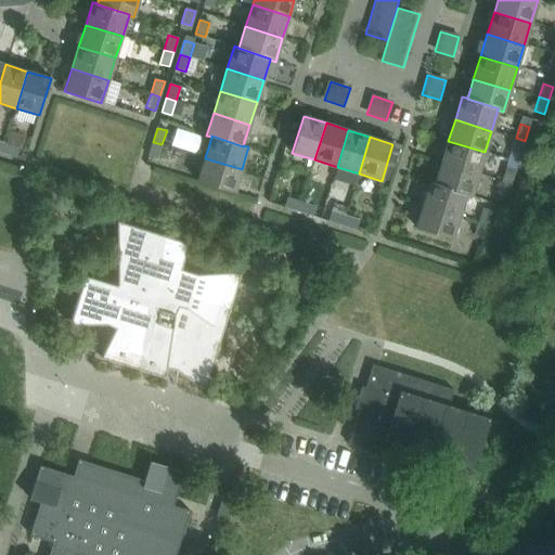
[(520,155),(525,141),(516,138),(511,152),(520,155)]
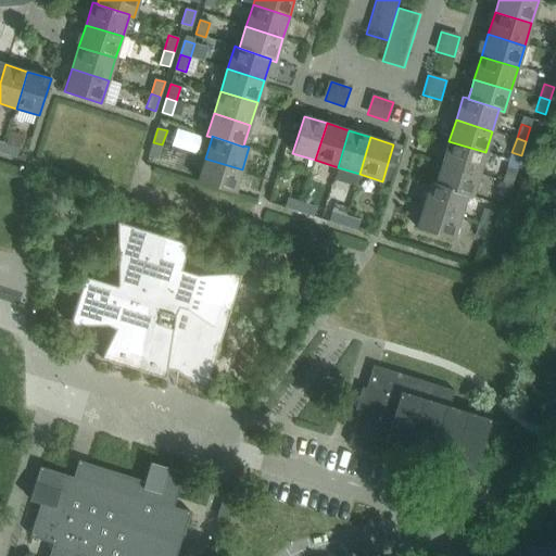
[(479,174),(485,152),(449,141),(442,162),(479,174)]
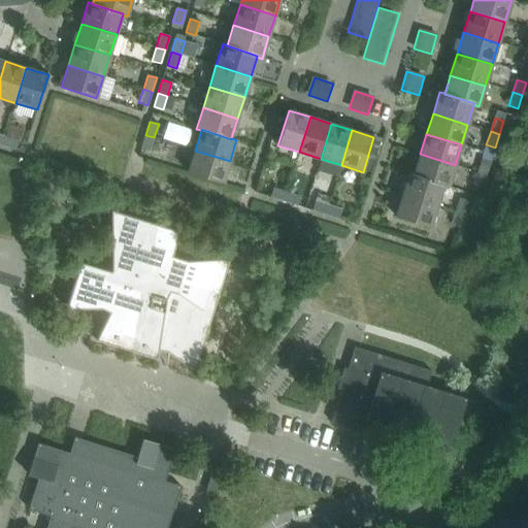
[(150,151),(154,137),(145,135),(141,149),(150,151)]
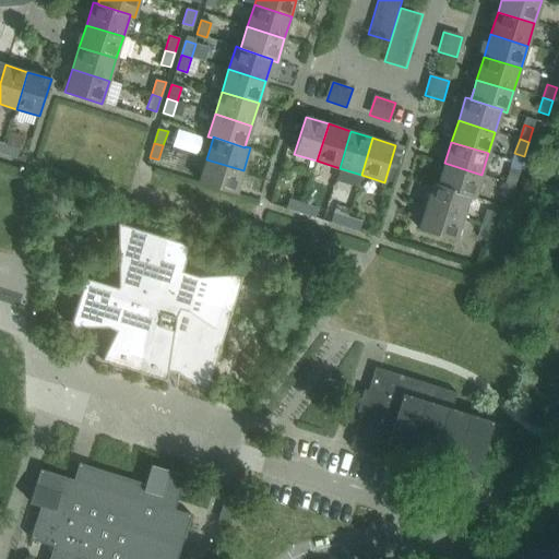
[(16,159),(19,150),(4,145),(2,155),(16,159)]
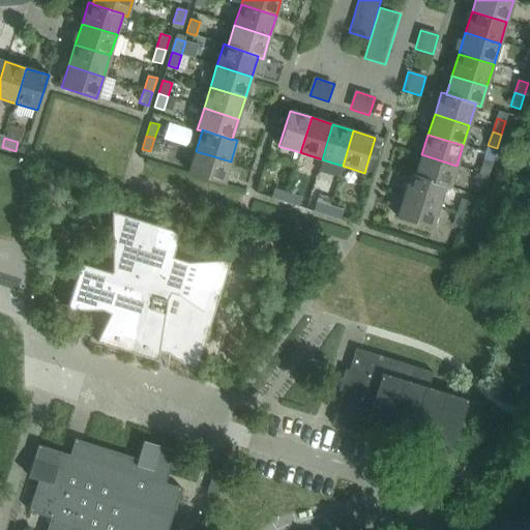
[(224,183),(231,162),(196,151),(188,173),(224,183)]
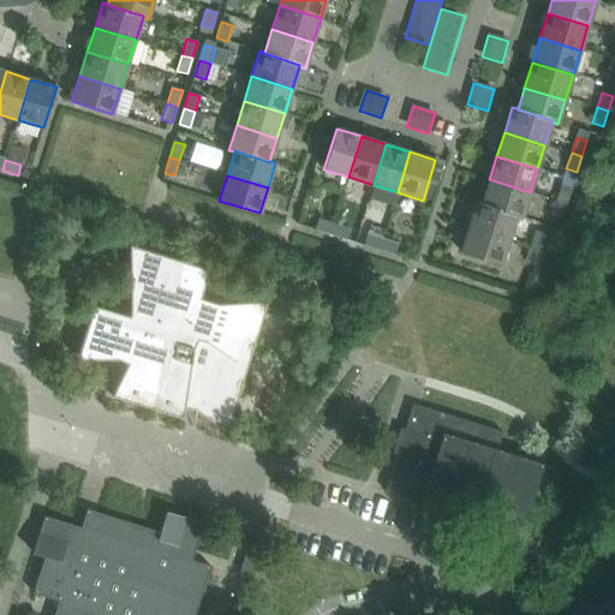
[(521,219),(530,192),(489,179),(482,203),(482,204),(517,215),(515,218),(521,219)]
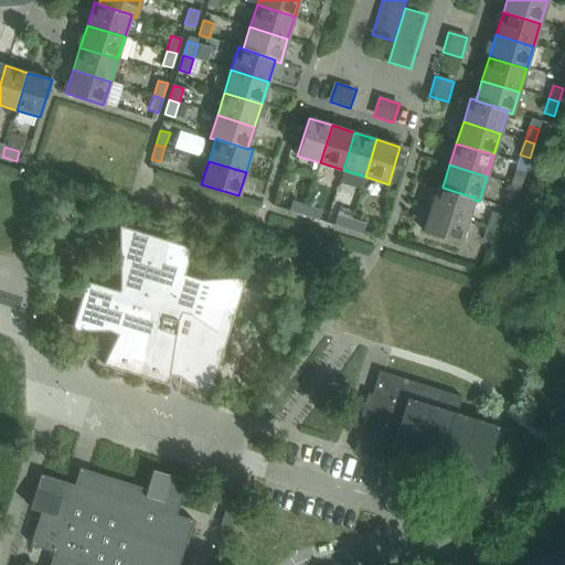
[(521,188),(525,173),(515,170),(511,184),(521,188)]
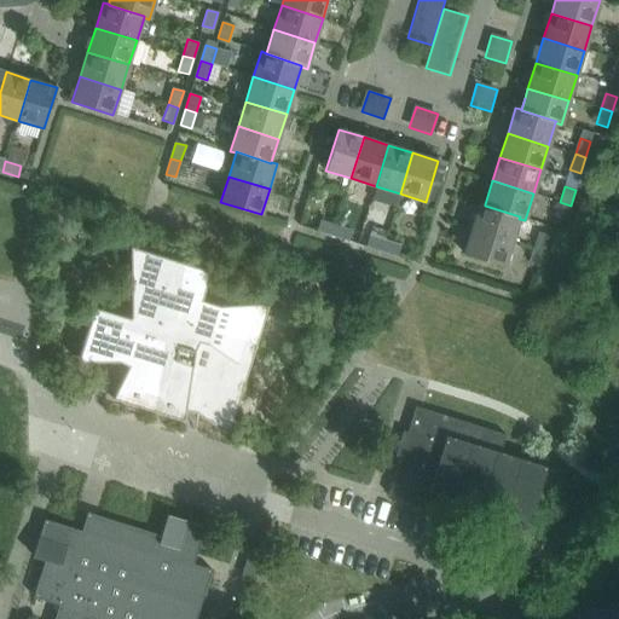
[(566,221),(571,206),(560,202),(555,219),(566,221)]
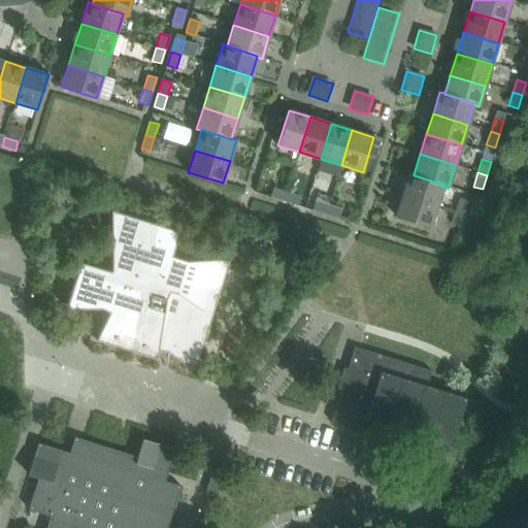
[(437,206),(442,187),(443,185),(414,175),(414,174),(408,173),(402,195),(437,206)]
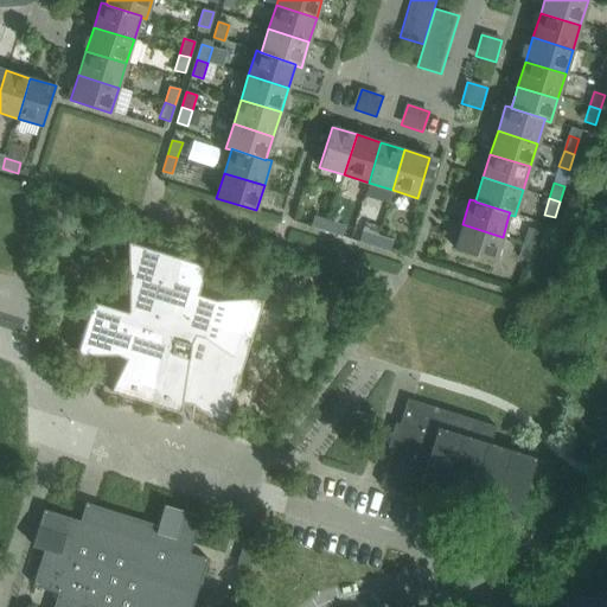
[(326,232),(330,222),(314,217),(311,228),(326,232)]
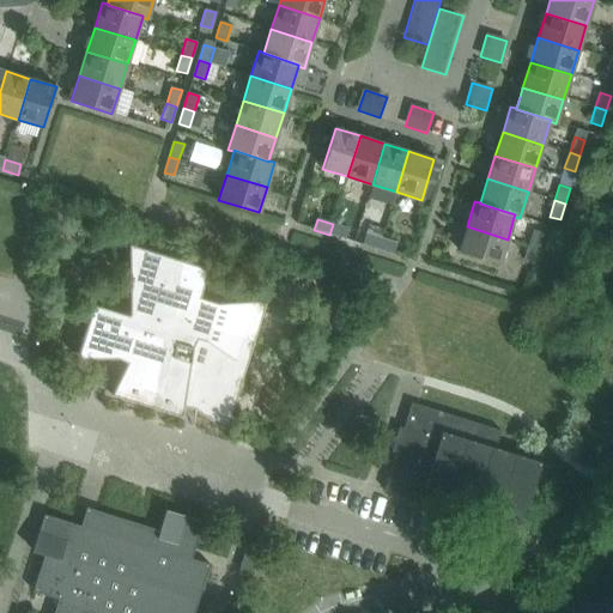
[(345,240),(349,229),(333,224),(329,235),(345,240)]
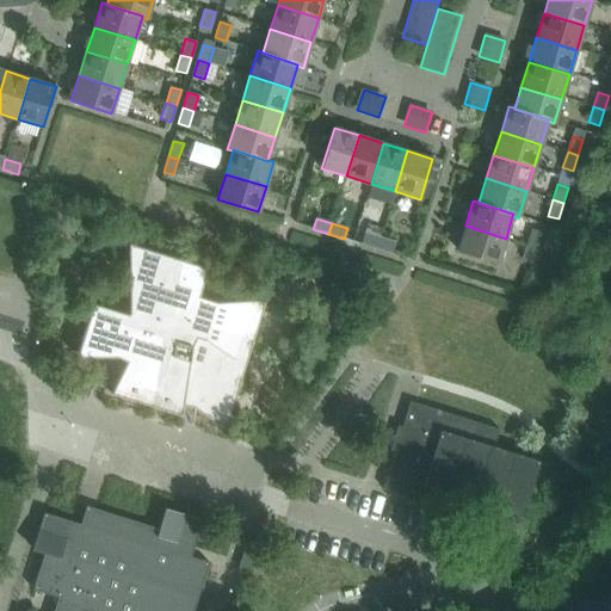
[(498,264),(506,239),(466,226),(457,251),(498,264)]
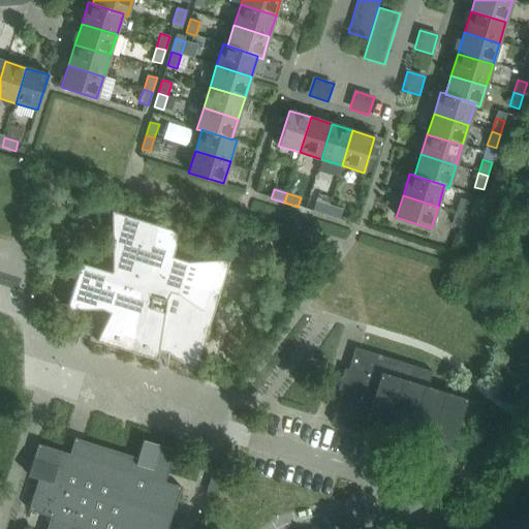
[(465,215),(469,201),(460,198),(456,212),(465,215)]
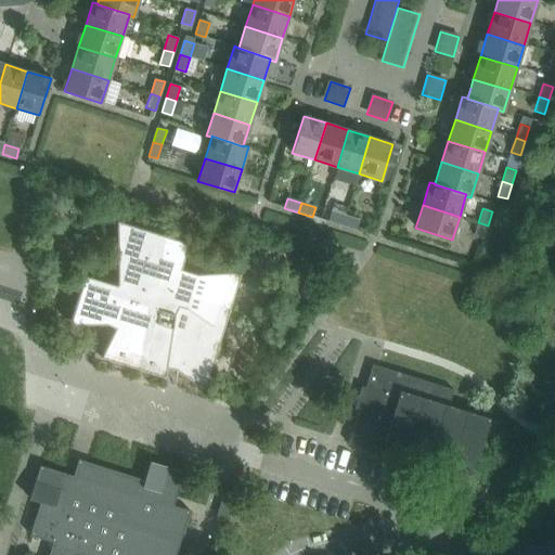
[(343,226),(345,216),(331,211),(328,221),(343,226)]
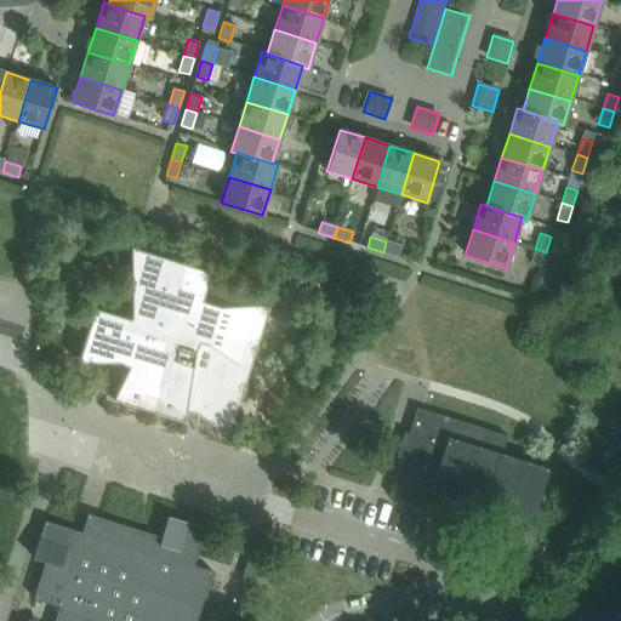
[(399,257),(402,248),(386,241),(383,252),(399,257)]
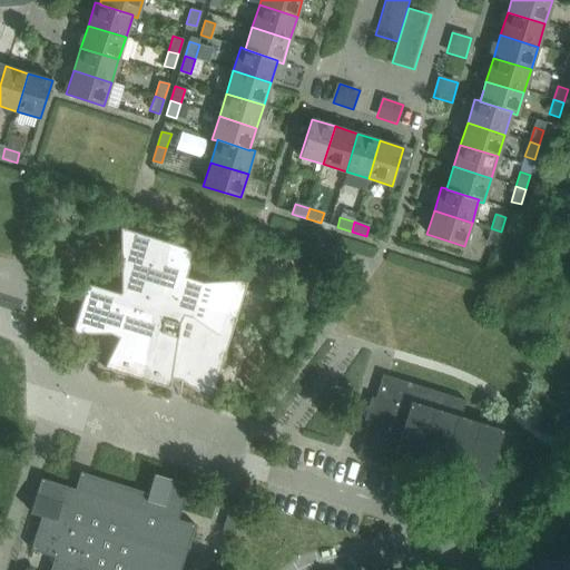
[(116,333),(119,336),(104,366),(175,390),(178,364),(183,364),(187,365),(185,384),(210,402),(247,282),(203,282),(186,276),(194,251),(121,227),(123,294),(87,283),(71,333),(111,332),(116,333)]
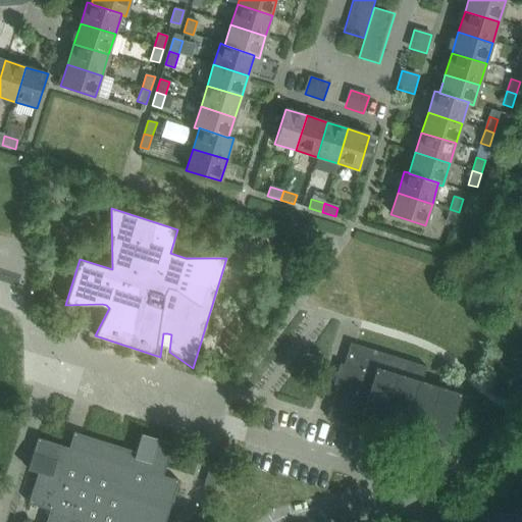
[(455,225),(459,212),(450,209),(446,222),(455,225)]
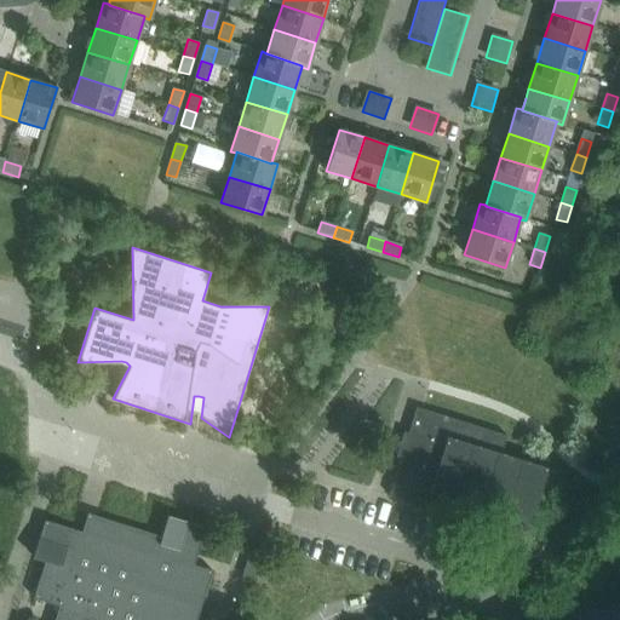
[(344,305),(348,293),(336,288),(332,300),(344,305)]
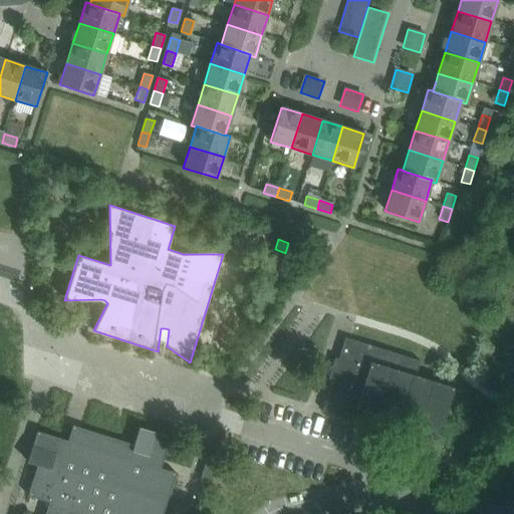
[(454,388),(417,375),(421,361),(384,350),(345,338),(336,369),(322,412),(368,426),(372,416),(439,436),(454,388)]
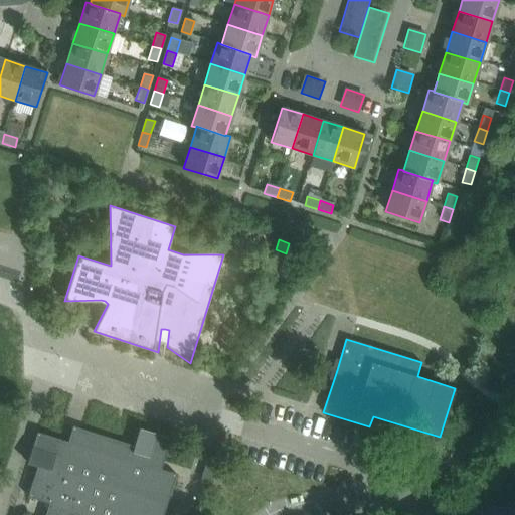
[(161,514),(174,475),(175,476),(176,474),(159,469),(168,440),(170,440),(170,439),(140,428),(134,447),(73,428),(74,427),(72,426),(67,444),(38,435),(38,433),(37,433),(28,463),(37,466),(27,496),(21,514),(161,514)]
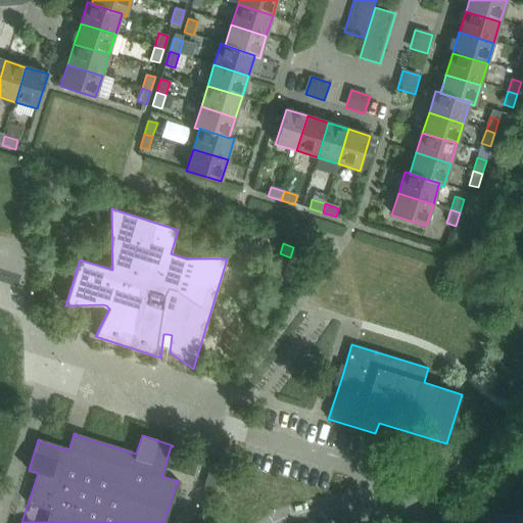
[(216,489),(225,463),(212,459),(204,486),(216,489)]
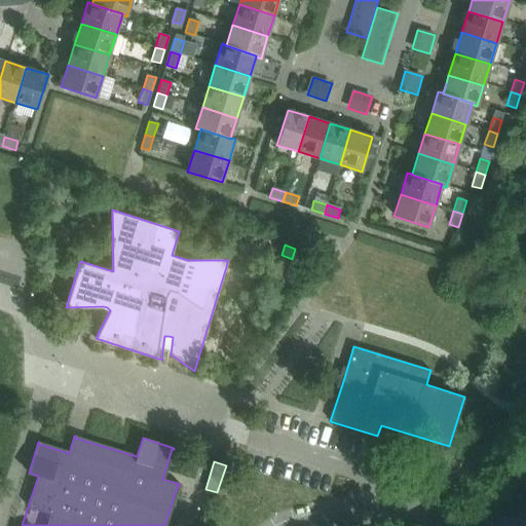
All buildings are outlined.
